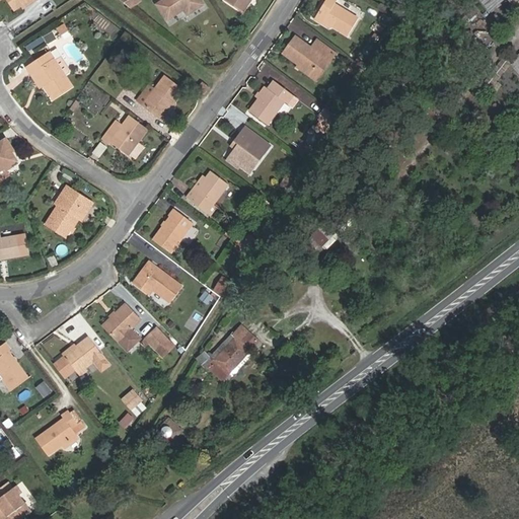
[(8,0),(15,9),(21,5),(27,0),(8,0)]
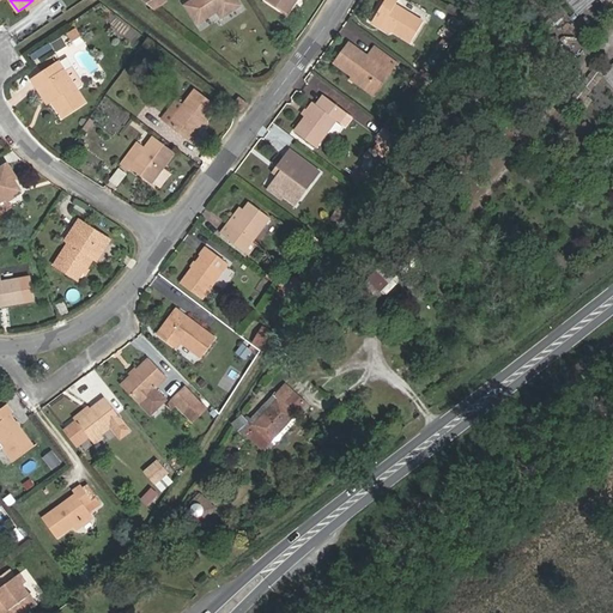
[(168,0),(141,0),(155,10),(169,0),(168,0)]
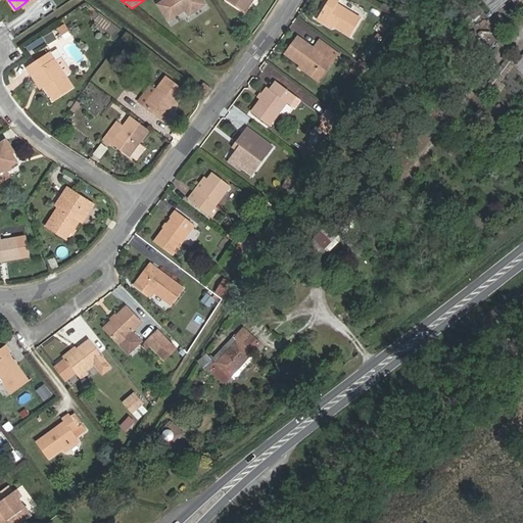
[(203,0),(163,0),(158,4),(170,20),(187,9),(190,15),(206,4),(203,0)]
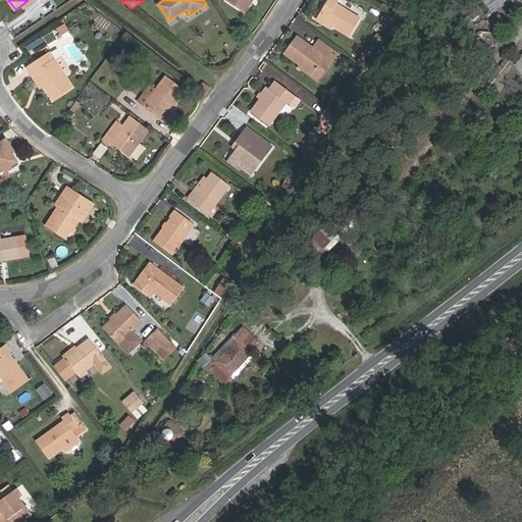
[(246,13),(254,0),(225,0),(226,0),(246,13)]
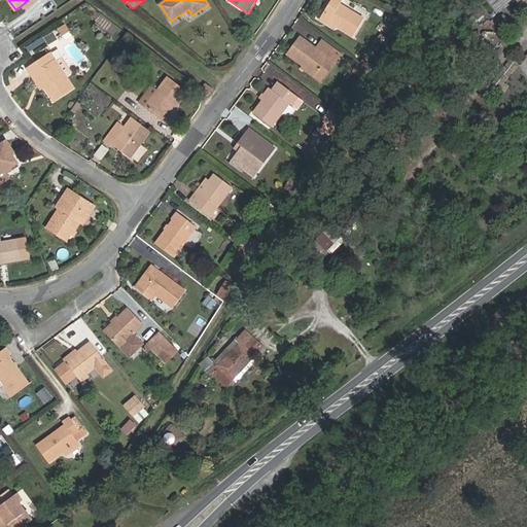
[(332,0),(321,18),(354,37),(364,20),(341,4),(343,0),(332,0)]
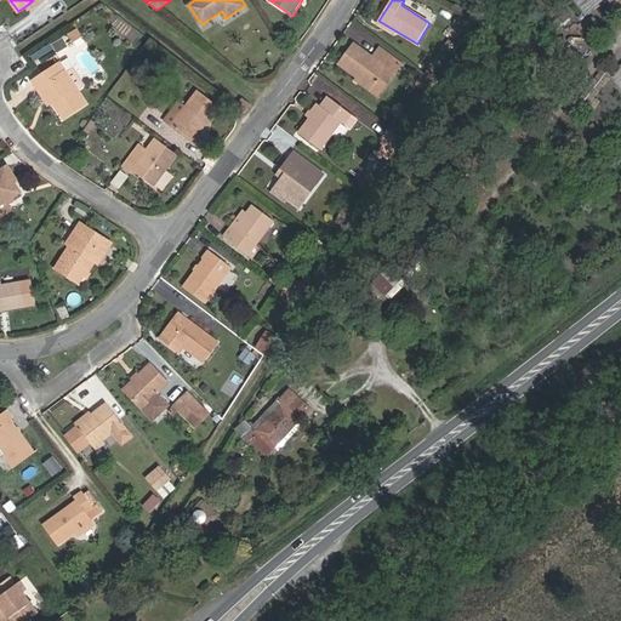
[(608,0),(574,0),(590,17),(608,0)]
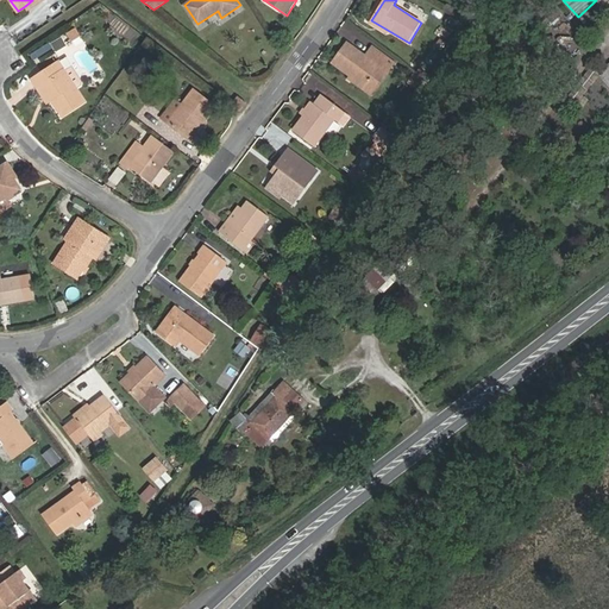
[(389,58),(371,45),(365,55),(347,43),(333,63),(364,87),(377,68),(381,70),(389,58)]
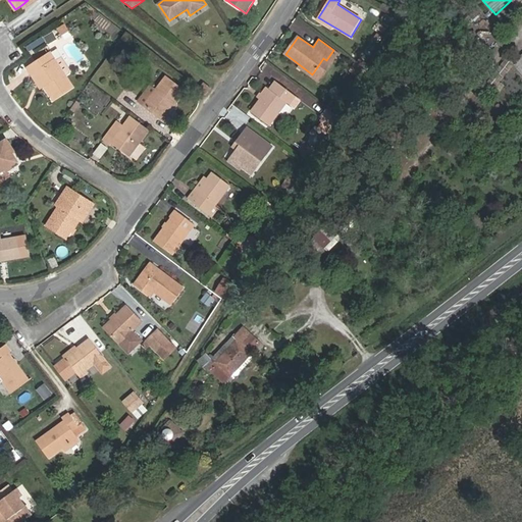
[(319,37),(318,39),(333,50),(335,48),(319,37)]
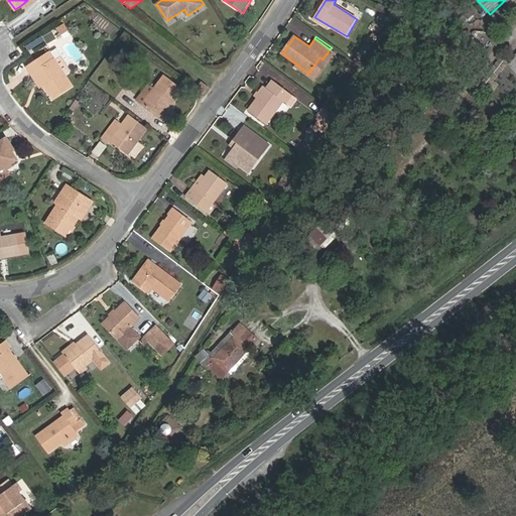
[(35,73),(43,85),(52,100),(73,86),(50,51),(27,68),(32,75),(35,73)]
